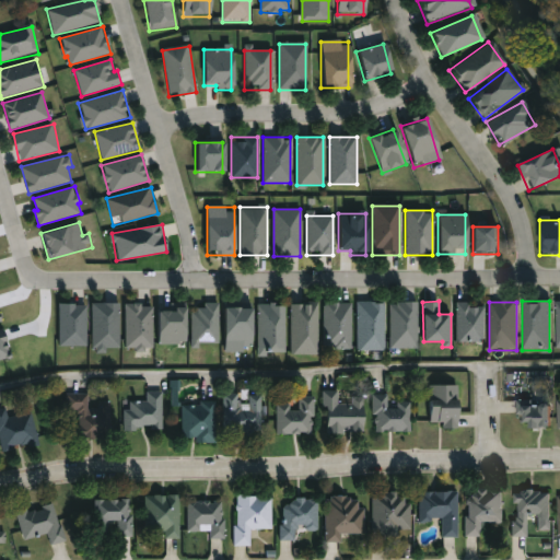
[(119,348),(120,303),(92,303),(92,352),(105,353),(106,348),(119,348)]
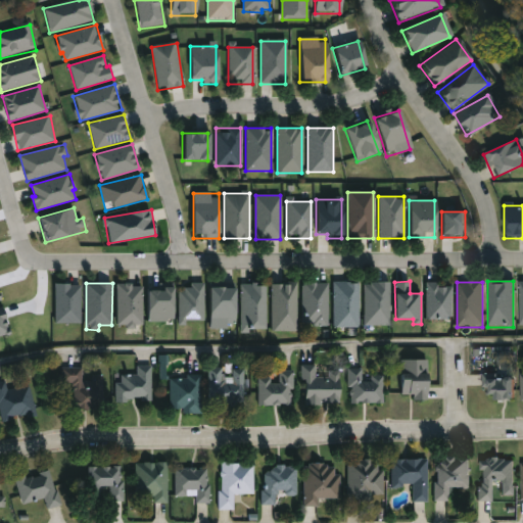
[(296,283),(296,331),(272,331),(272,283),(296,283)]
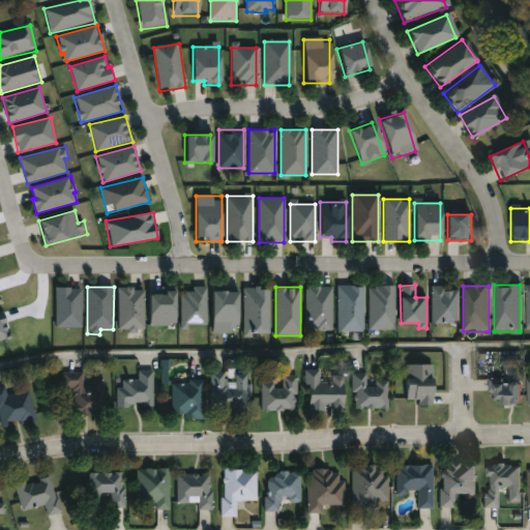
[(332,330),(306,330),(306,287),(332,287),(332,330)]
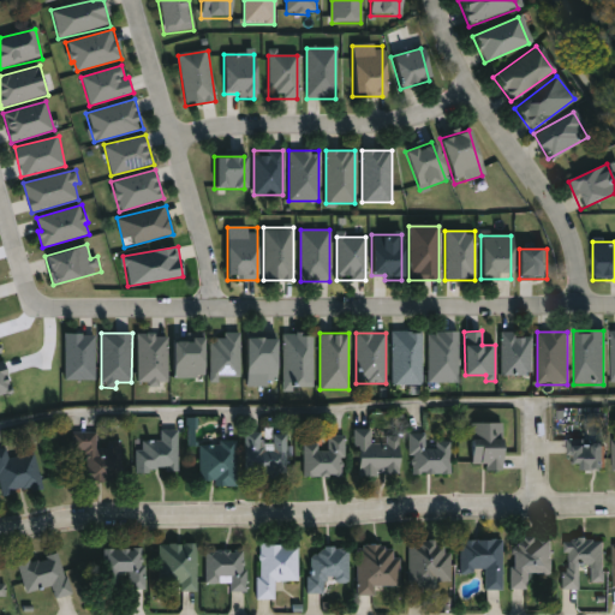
[(422,384),(392,384),(392,333),(422,333),(422,384)]
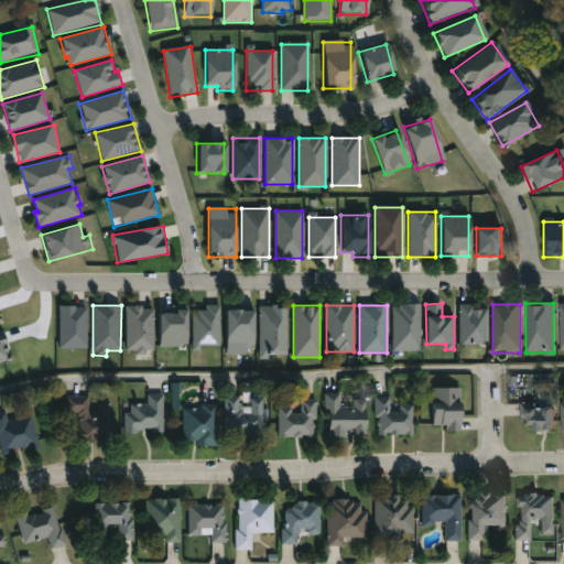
[(392,351),(392,305),(420,305),(420,351),(392,351)]
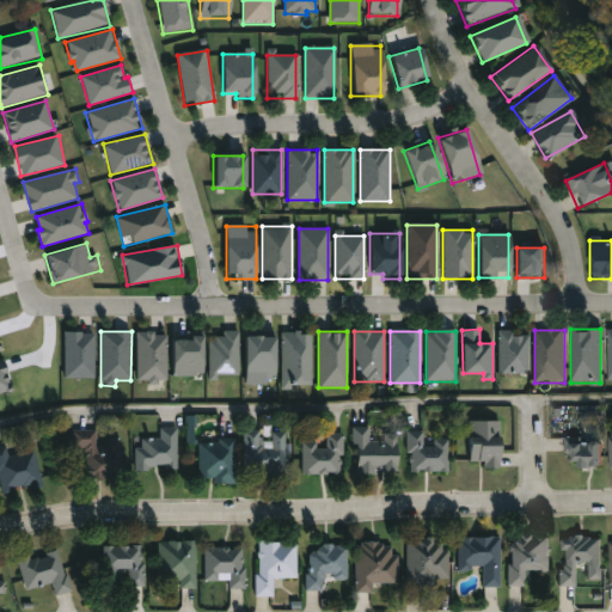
[(528,331),(528,374),(499,374),(499,331),(528,331)]
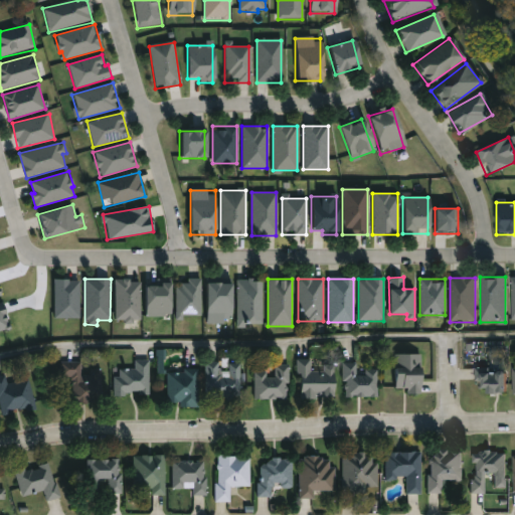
[(54,318),(79,318),(79,280),(53,280),(54,318)]
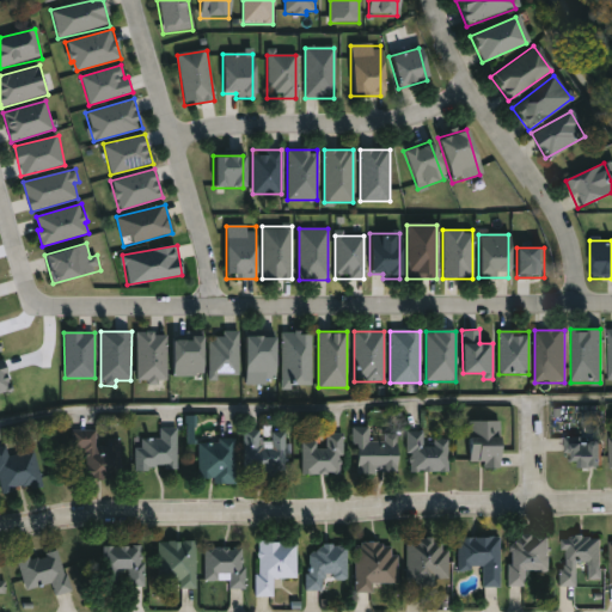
[(166,332),(136,334),(136,381),(167,381),(166,332)]
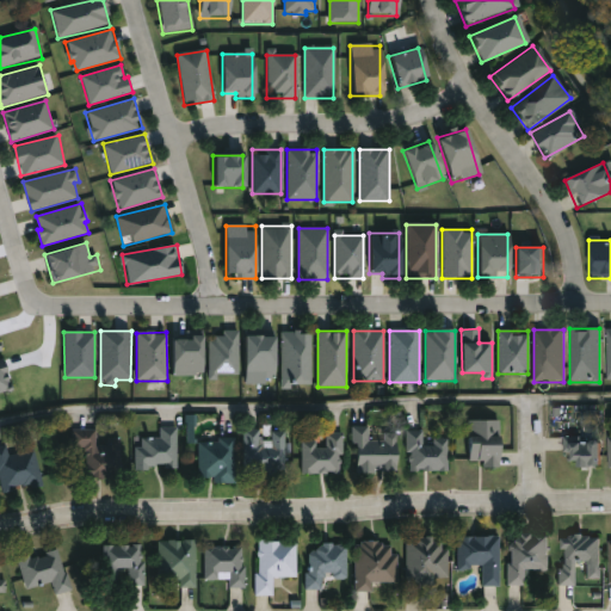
[(209,376),(209,332),(239,332),(239,376),(209,376)]
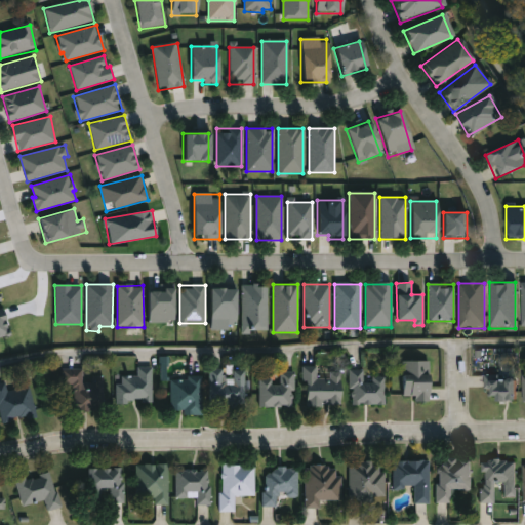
[(267,285),(267,330),(242,330),(242,285),(267,285)]
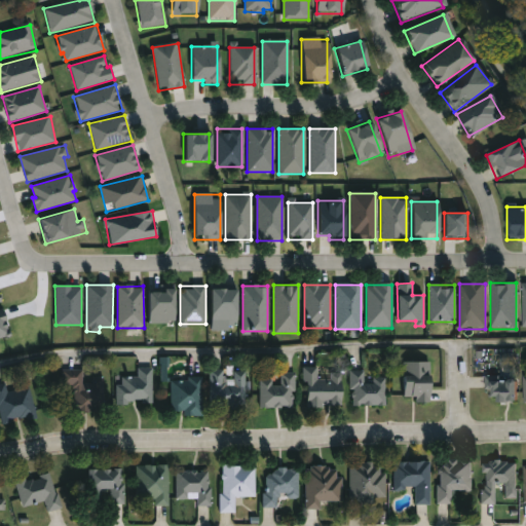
[(173,323),(147,323),(147,289),(173,289),(173,323)]
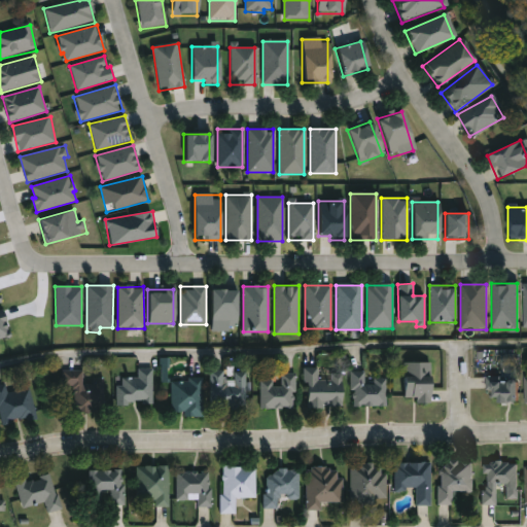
[(236,289),(236,331),(210,330),(210,289),(236,289)]
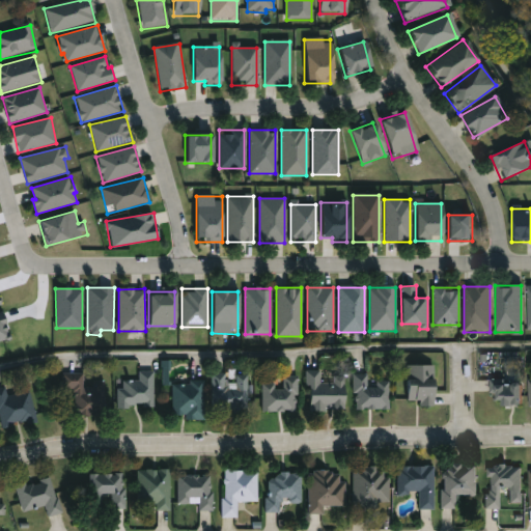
[(0,312),(0,342),(11,339),(4,312),(0,312)]
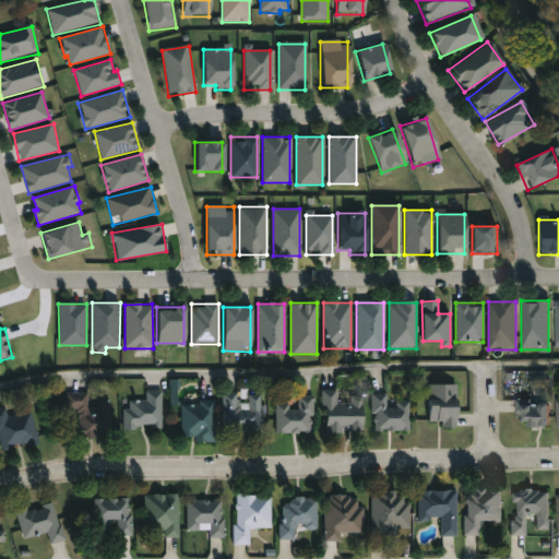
[(179,379),(170,380),(171,406),(180,405),(179,379)]
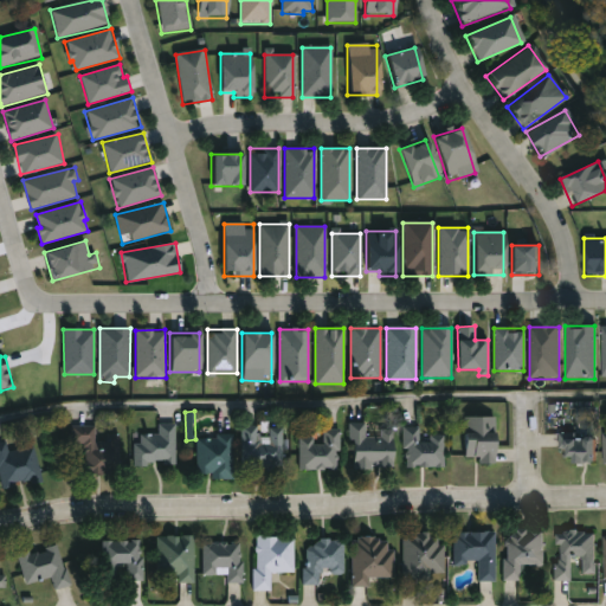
[(464,418),(494,418),(494,462),(464,462),(464,418)]
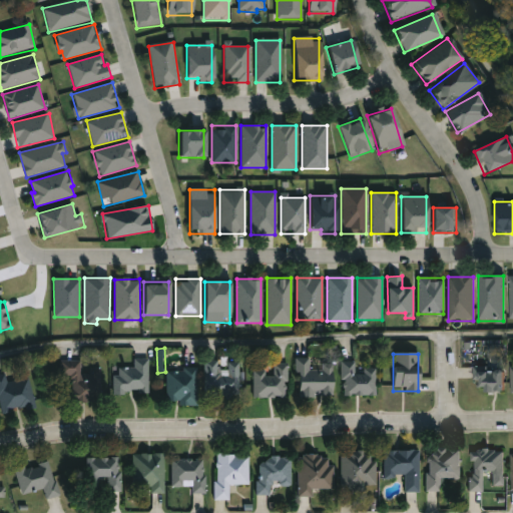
[(298,398),(297,360),(310,359),(310,367),(333,367),(333,397),(298,398)]
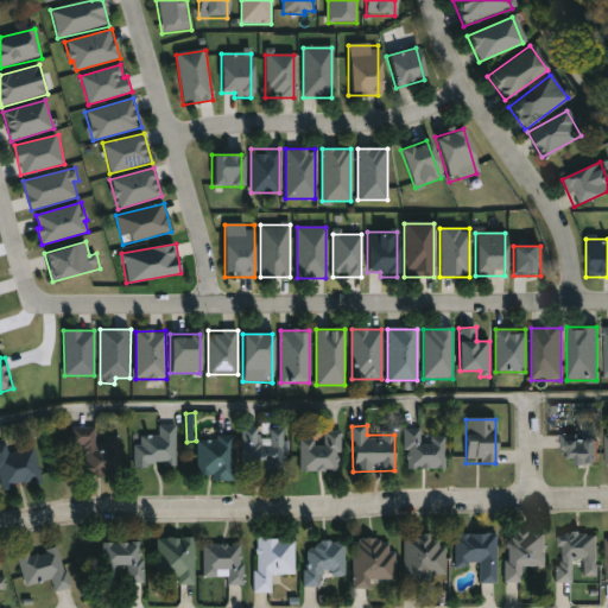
[(134,467),(134,435),(157,435),(157,428),(176,428),(176,467),(134,467)]
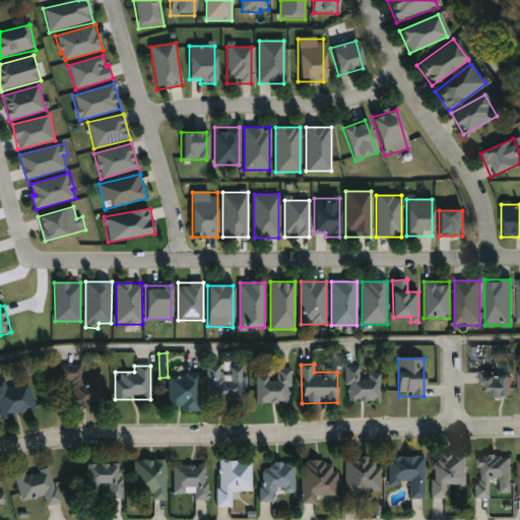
[(60,367),(81,367),(80,378),(101,378),(101,407),(69,407),(69,383),(60,383),(60,367)]
